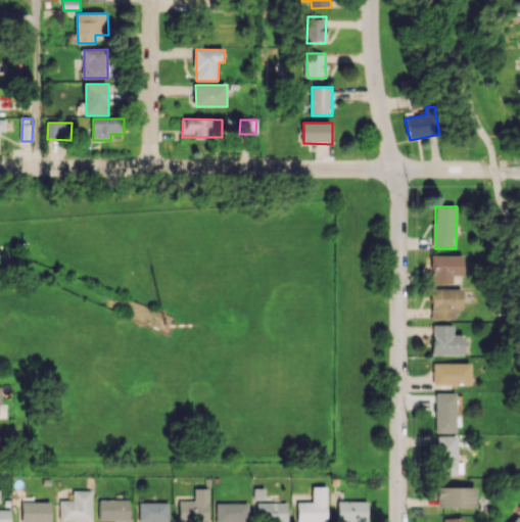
[(465,276),(465,256),(433,256),(433,284),(454,284),(454,276),(465,276)]
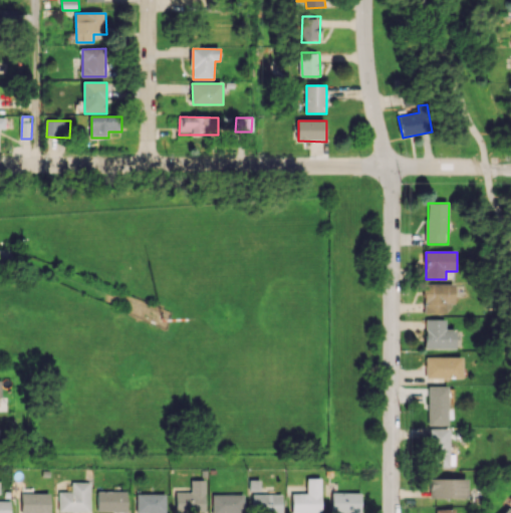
[(456,285),(426,285),(426,314),(448,314),(448,304),(456,304),(456,285)]
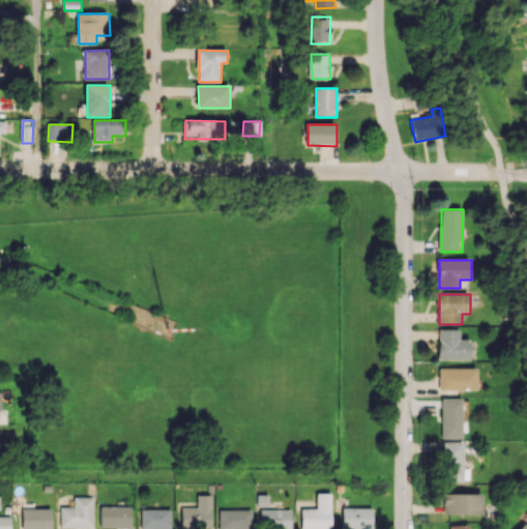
[(461,330),(441,330),(440,360),(471,360),(471,341),(461,341),(461,330)]
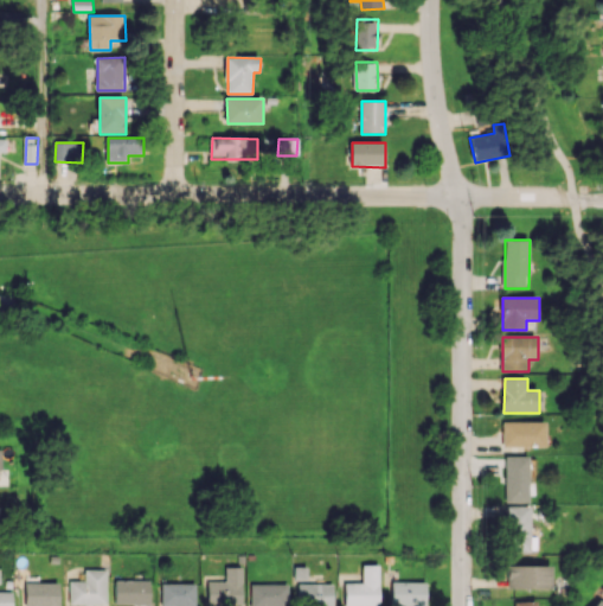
[(547,447),(547,422),(505,422),(505,447),(547,447)]
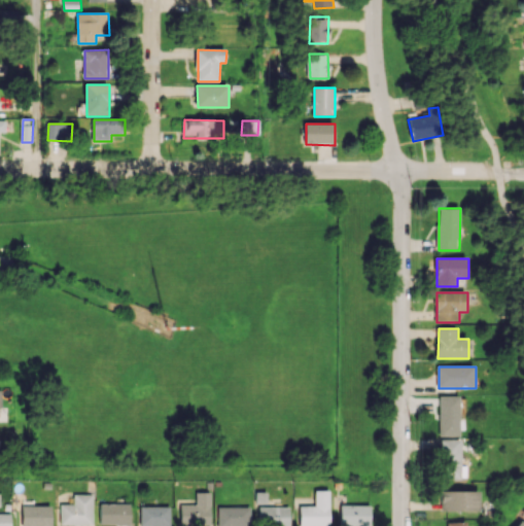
[(441,436),(461,436),(461,396),(441,396),(441,436)]
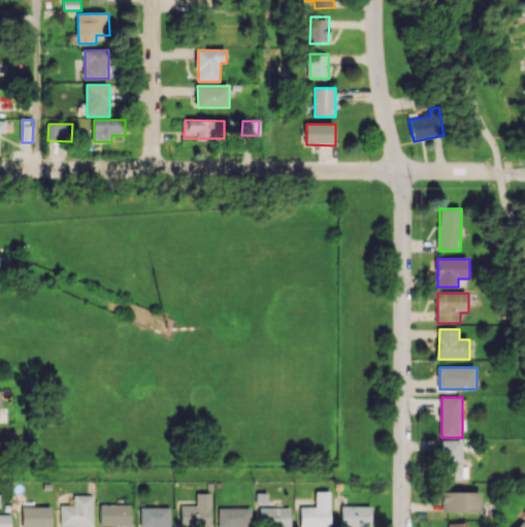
[(462,482),(464,441),(444,440),(441,481),(462,482)]
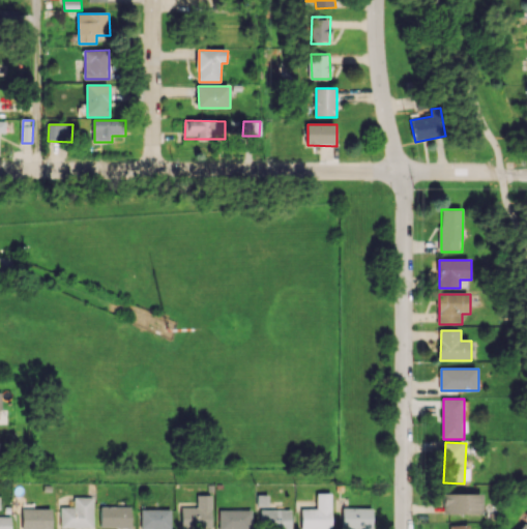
[(332,528),(332,494),(318,494),(319,509),(302,509),(302,528),(332,528)]
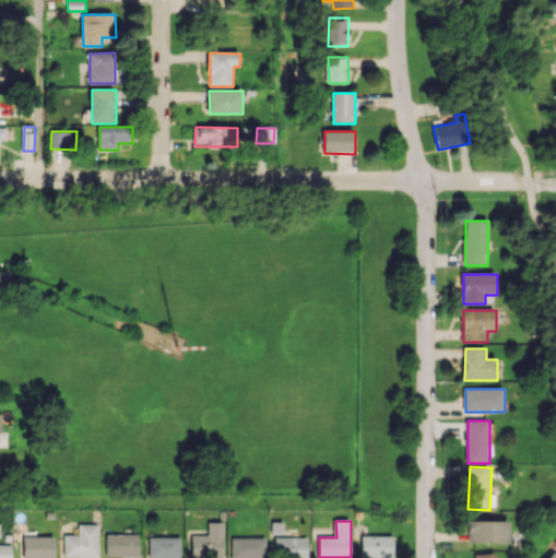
[(510,521),(470,521),(470,542),(510,543),(510,521)]
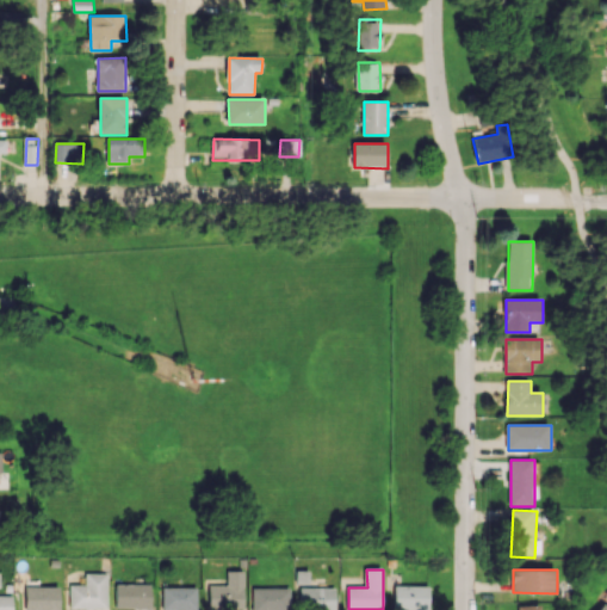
[(228,586),(210,585),(210,609),(245,609),(246,572),(229,571),(228,586)]
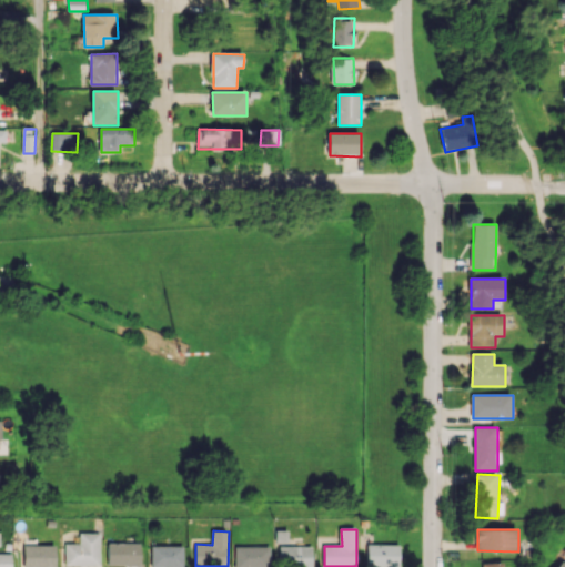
[(67,545),(67,566),(101,566),(101,534),(81,534),(81,544),(67,545)]
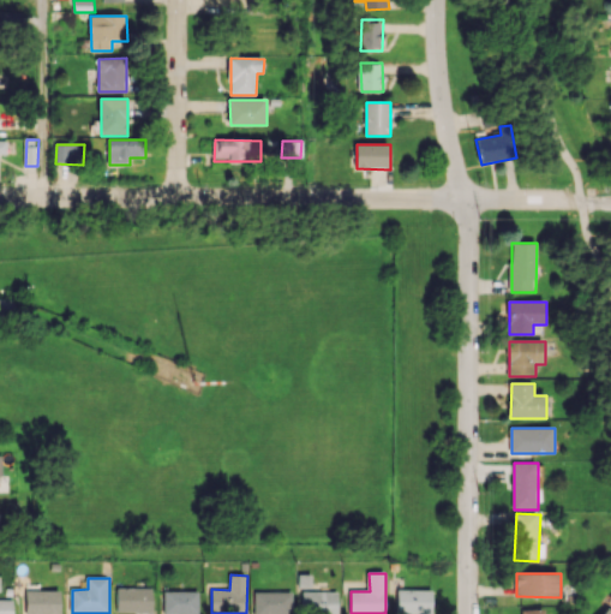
[(154,589),(119,589),(119,613),(154,613),(154,589)]
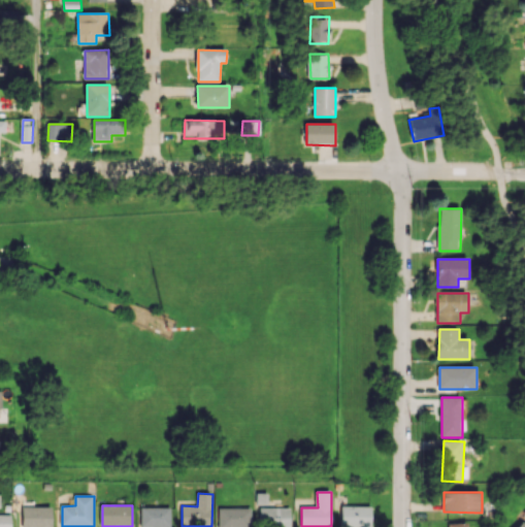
[(371,526),(372,506),(342,506),(342,526),(371,526)]
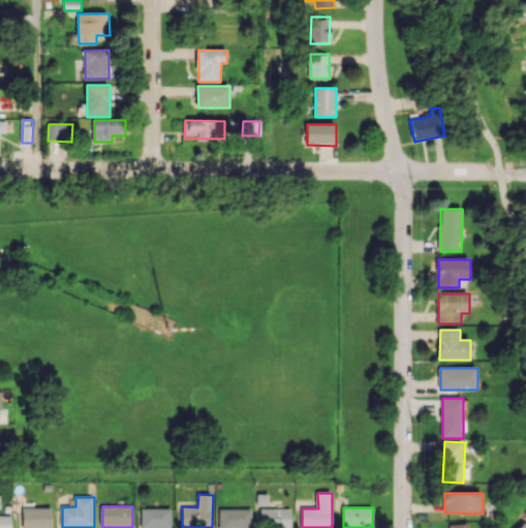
[(53,527),(53,508),(24,508),(23,527),(53,527)]
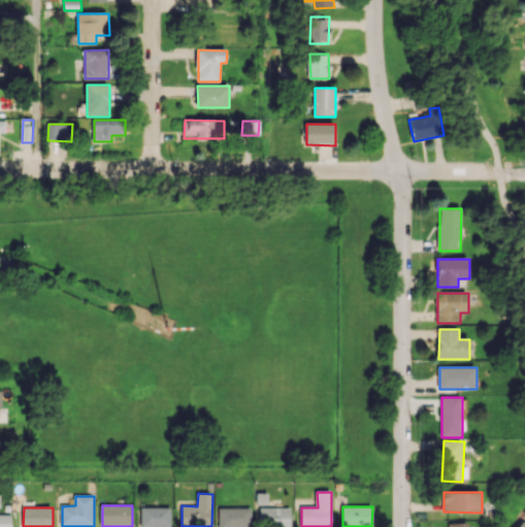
[(171,526),(172,507),(142,507),(142,526),(171,526)]
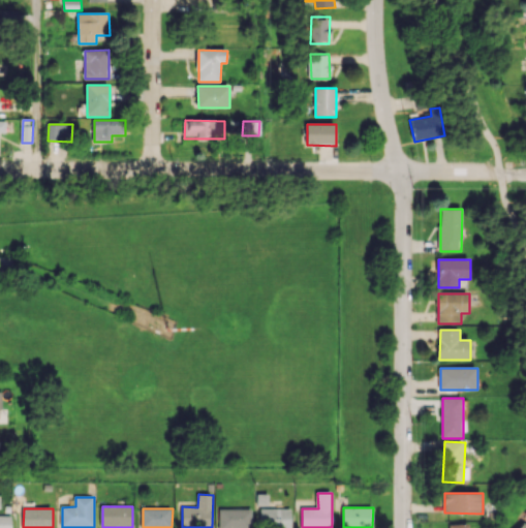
[(252,527),(253,509),(220,508),(220,527),(252,527)]
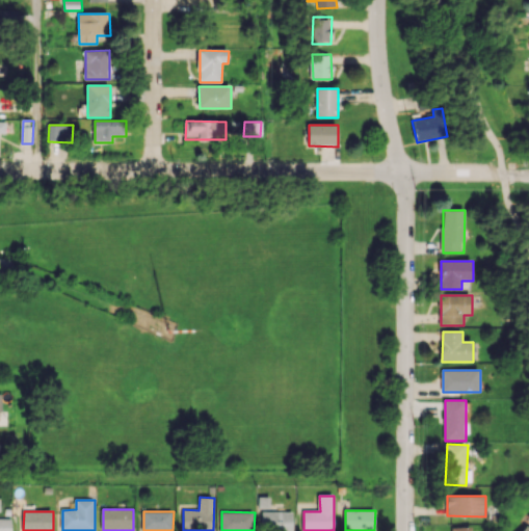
[(293,530),(293,512),(263,512),(263,530),(293,530)]
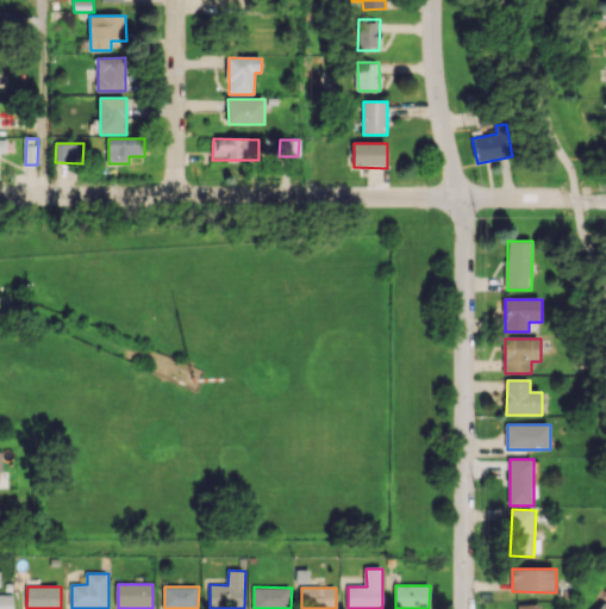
[(13,608),(13,595),(0,595),(0,608),(13,608)]
